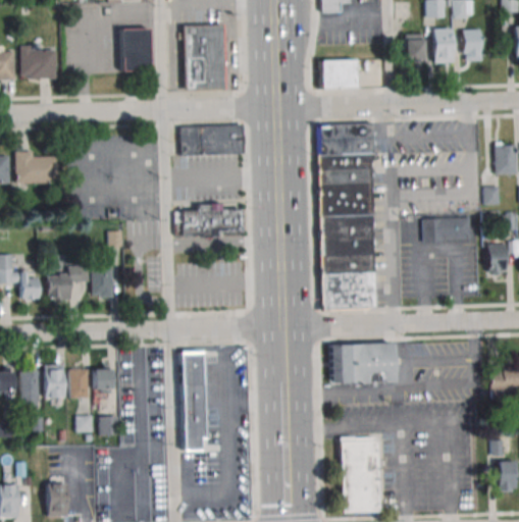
[(322,12),(321,0),(349,0),(350,3),(340,4),(340,11),(322,12)]
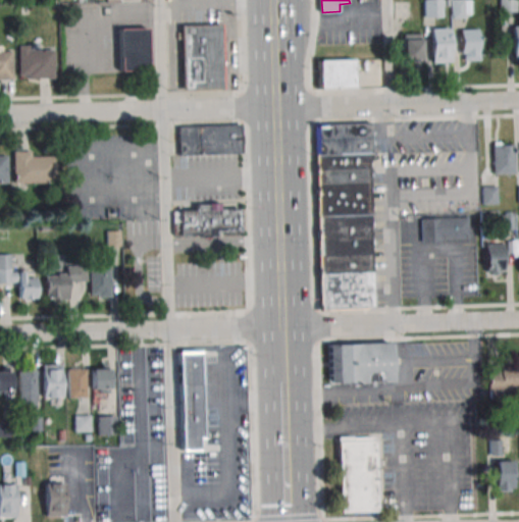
[(445,16),(445,0),(425,0),(425,16),(445,16)]
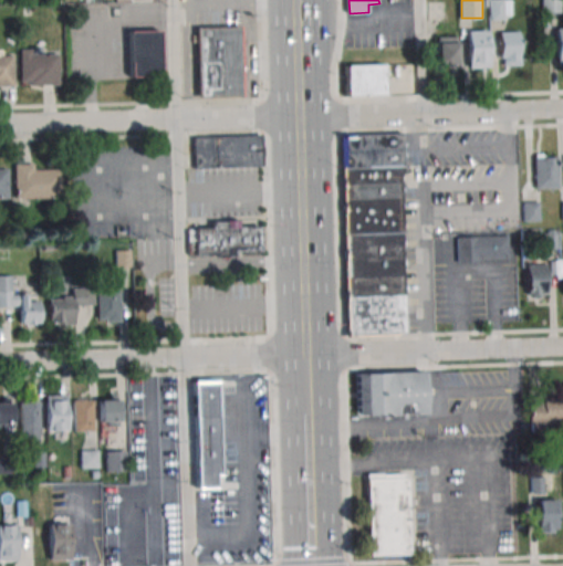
[(491,0),(491,19),(513,19),(513,0),(491,0)]
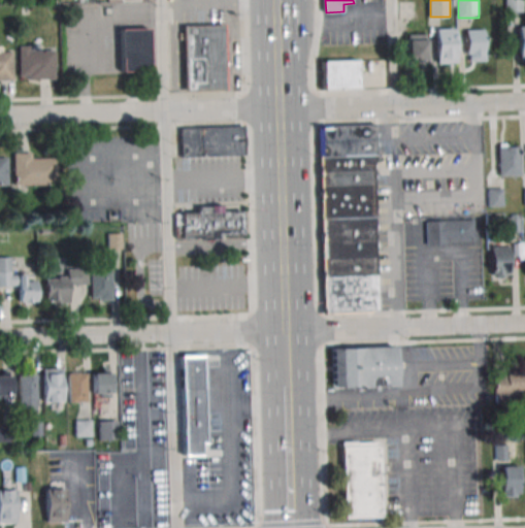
[(507,0),(507,10),(524,10),(524,0),(507,0)]
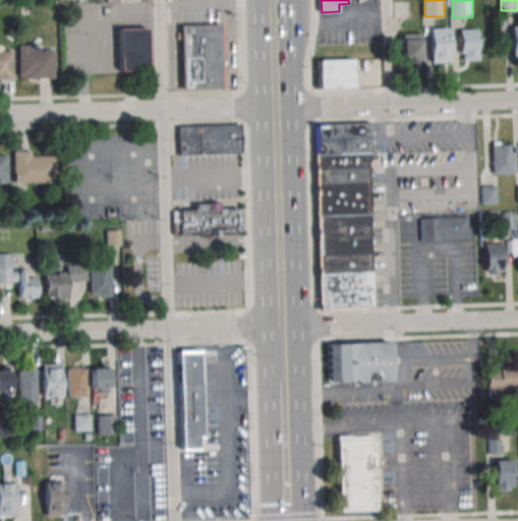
[(226,90),(224,26),(184,27),(185,91),(226,90)]
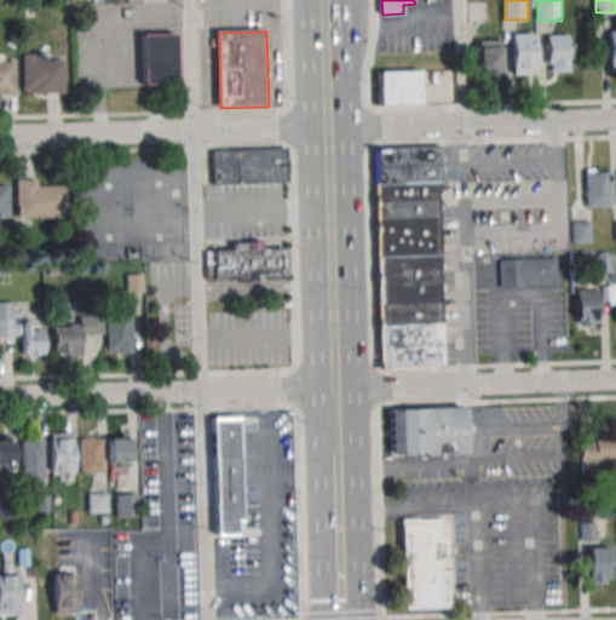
[(540,74),(540,32),(513,32),(513,74),(540,74)]
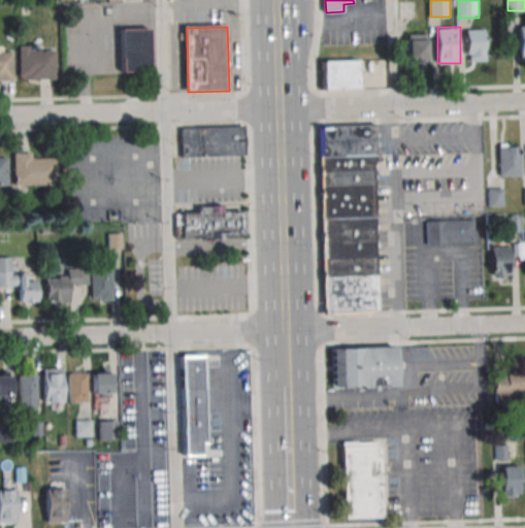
[(468,29),(468,60),(486,60),(486,29),(468,29)]
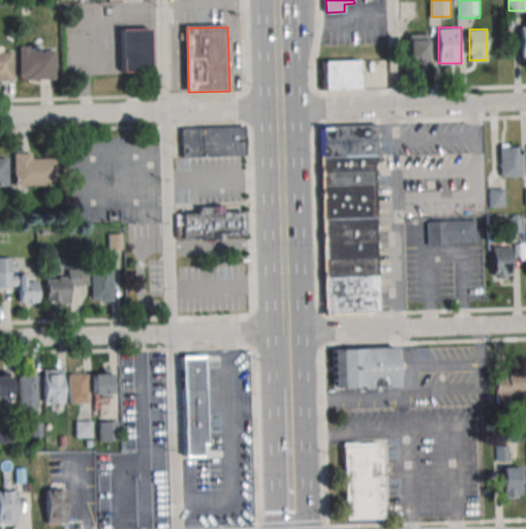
[(123,30),(152,30),(154,72),(125,73),(123,30)]
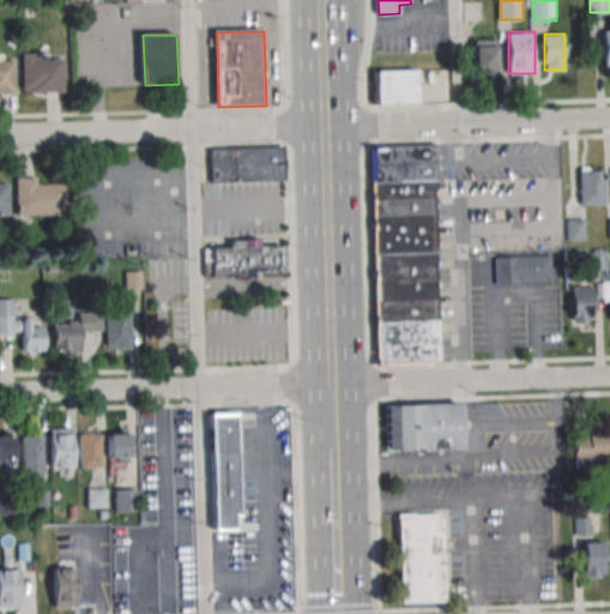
[(475,70),(497,68),(497,38),(475,38),(475,70)]
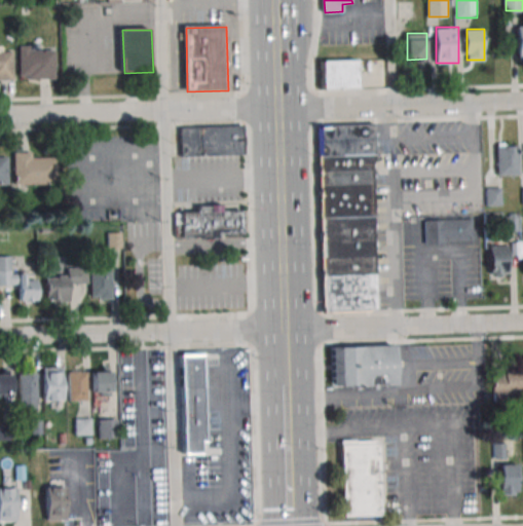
[(58,80),(57,51),(32,51),(32,46),(19,46),(20,77),(29,77),(29,81),(58,80)]
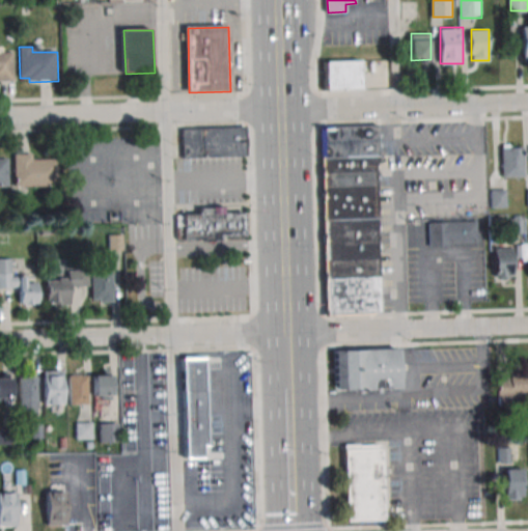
[(0,82),(16,82),(16,53),(0,53),(0,82)]
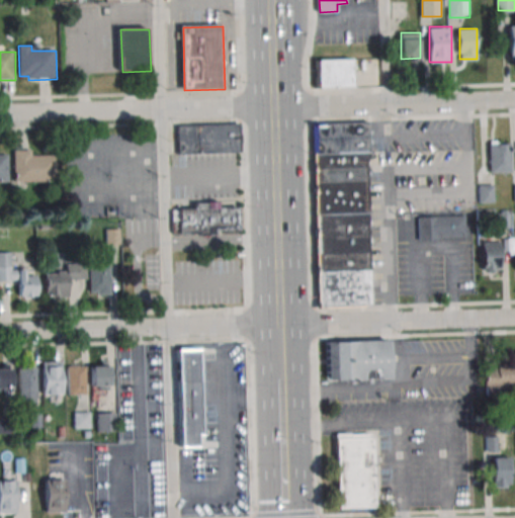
[(318,61),(318,87),(354,86),(354,60),(318,61)]
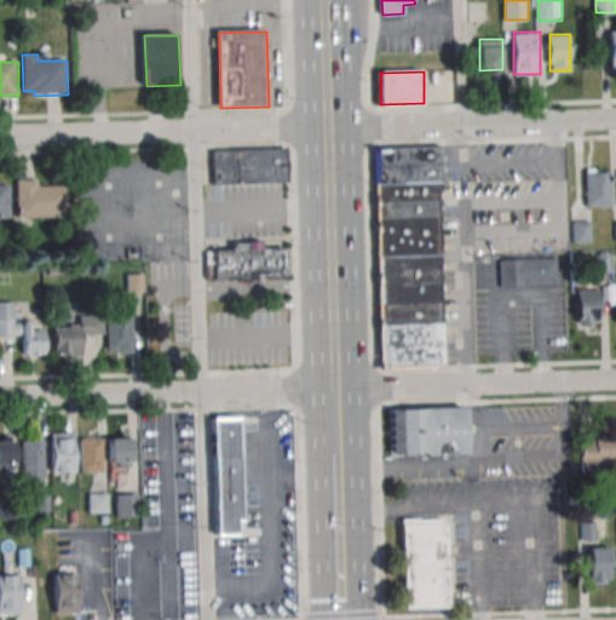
[(384,366),(378,184),(380,184),(379,150),(386,150),(386,147),(445,144),(447,182),(441,182),(447,363),(384,366)]
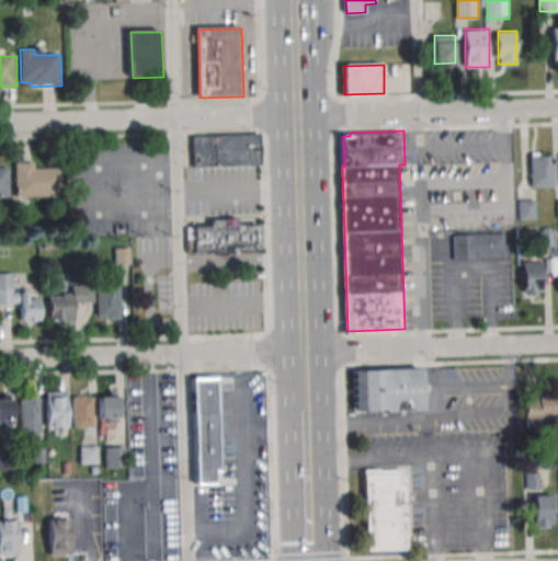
[(196,167),(194,138),(261,137),(261,165),(196,167)]
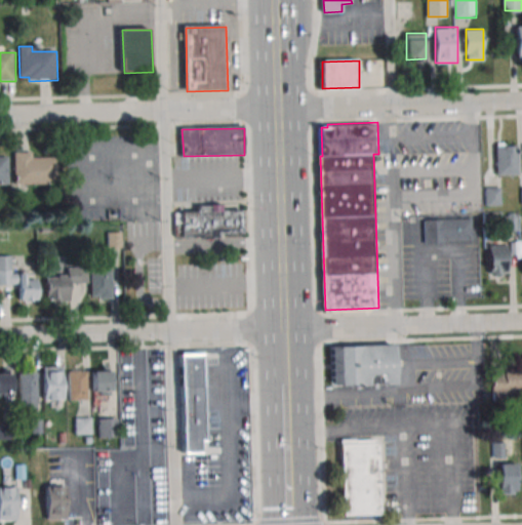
[(520,174),(520,143),(497,143),(497,174),(520,174)]
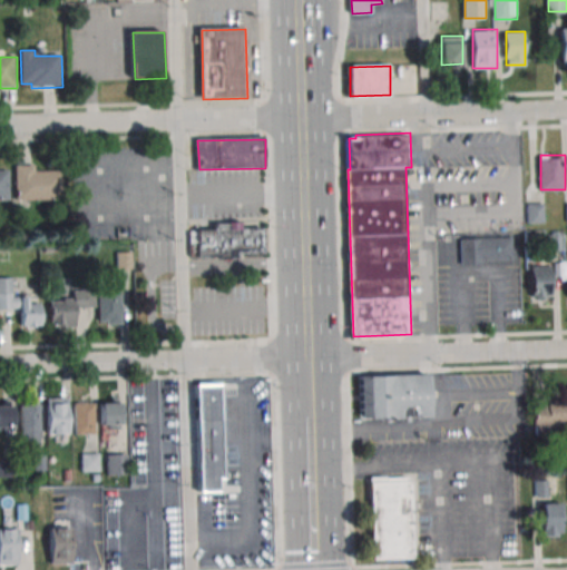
[(16,166),(17,202),(65,200),(64,172),(37,173),(37,166),(16,166)]
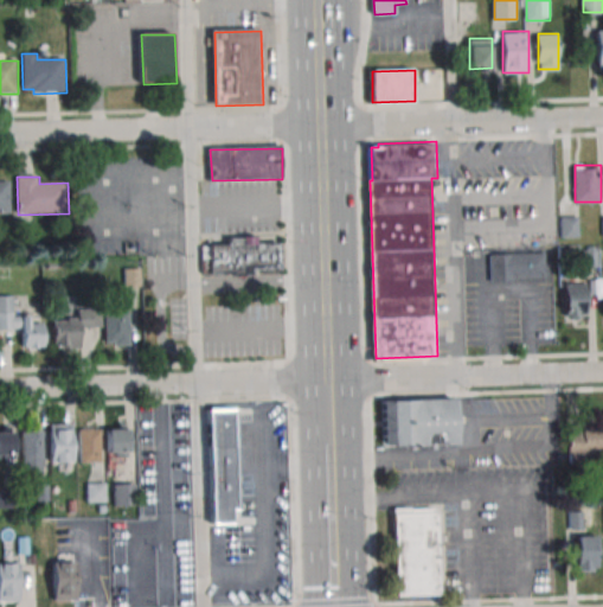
[(0,213),(12,213),(11,183),(0,183),(0,213)]
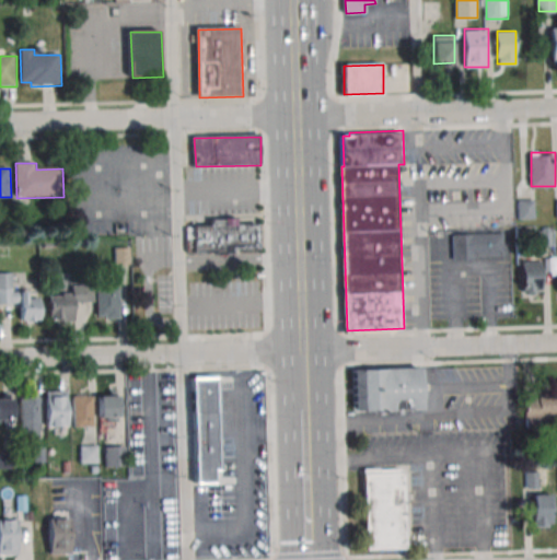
[(536,219),(536,199),(519,199),(519,219),(536,219)]
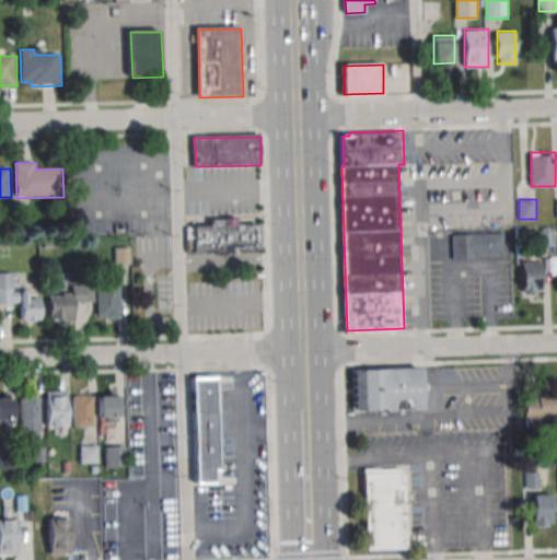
[(260,224),(240,225),(240,218),(210,219),(211,224),(186,225),(187,256),(218,255),(218,256),(234,255),(235,252),(262,251),(260,224)]
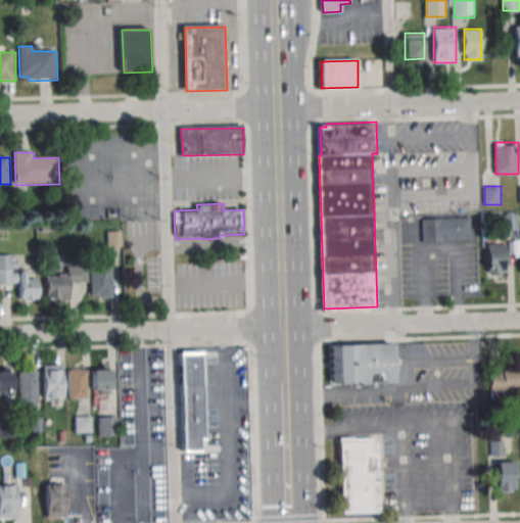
[(501,230),(519,230),(519,212),(501,212),(501,230)]
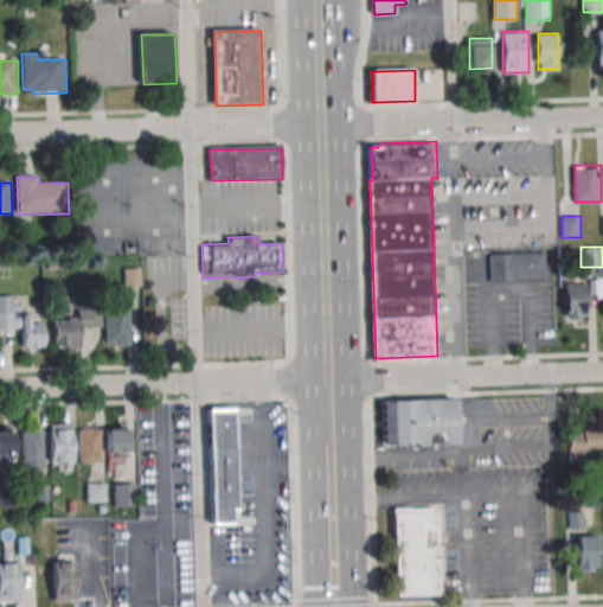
[(491,253),(491,281),(517,281),(517,278),(547,276),(547,251),(491,253)]
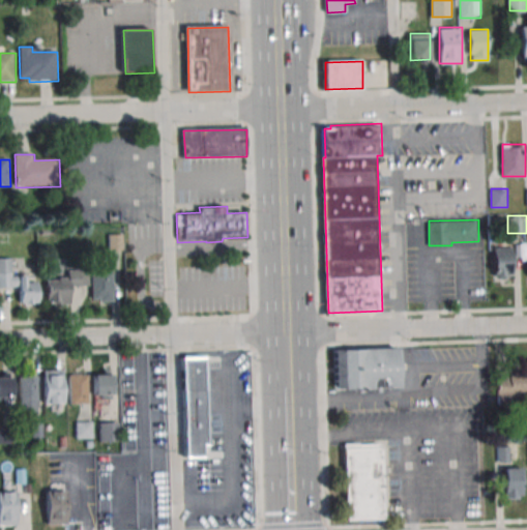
[(52,234),(51,227),(42,228),(42,235),(52,234)]
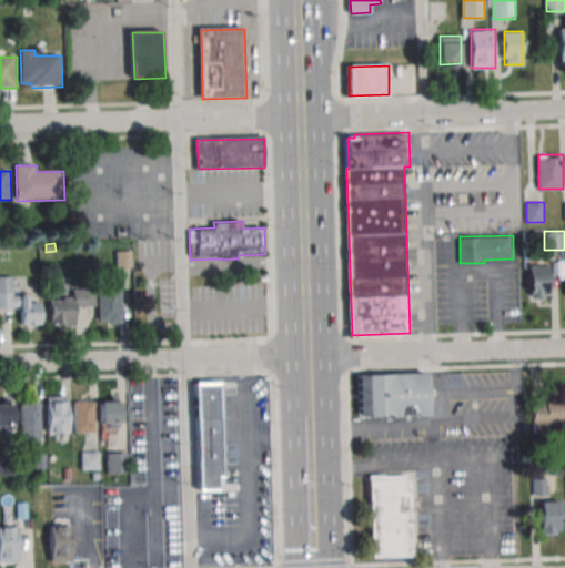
[(118,279),(118,252),(133,252),(133,279),(118,279)]
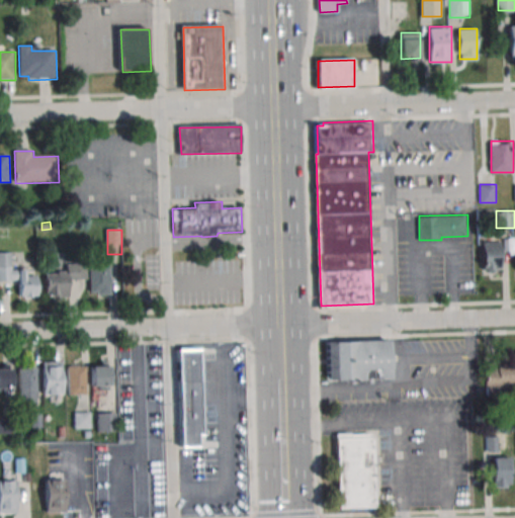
[(484,241),(484,271),(504,271),(504,241),(484,241)]
